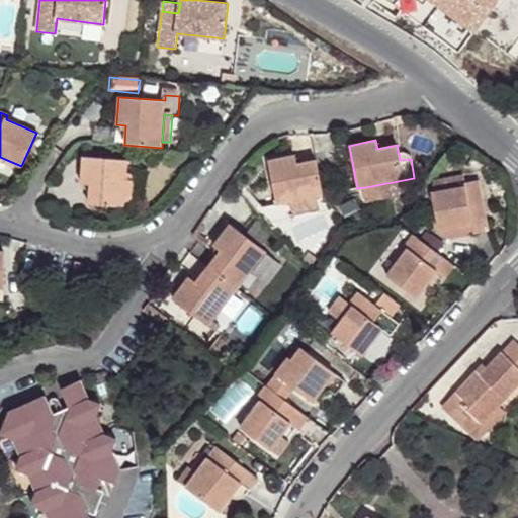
[(295,155),(268,161),(276,204),(290,201),(317,195),(323,194),(316,161),(296,164),(295,155)]
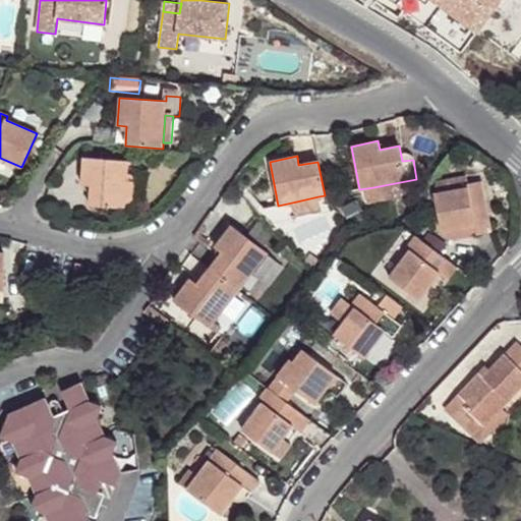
[(128,161),(84,158),(81,185),(91,186),(89,207),(124,210),(124,203),(126,175),(128,161)]
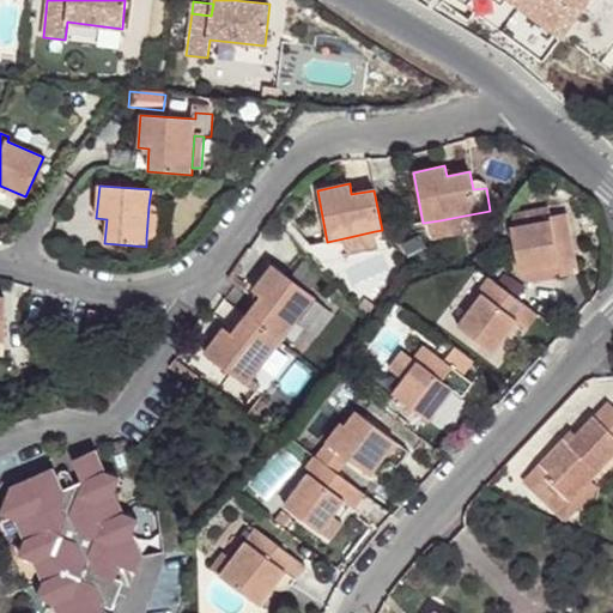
[(161,207),(149,206),(146,238),(158,240),(161,207)]
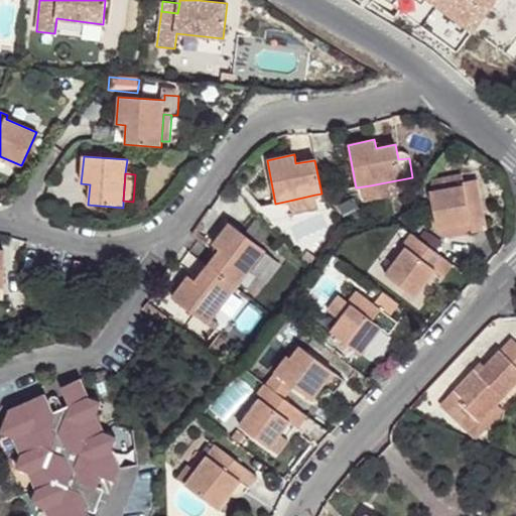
[(487,230),(478,178),(461,182),(459,174),(431,179),(430,191),(437,228),(469,222),(471,233),(487,230)]
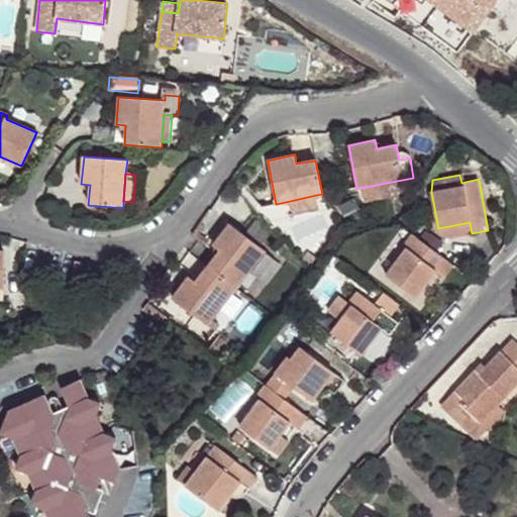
[(397,181),(371,186),(372,195),(399,189),(397,181)]
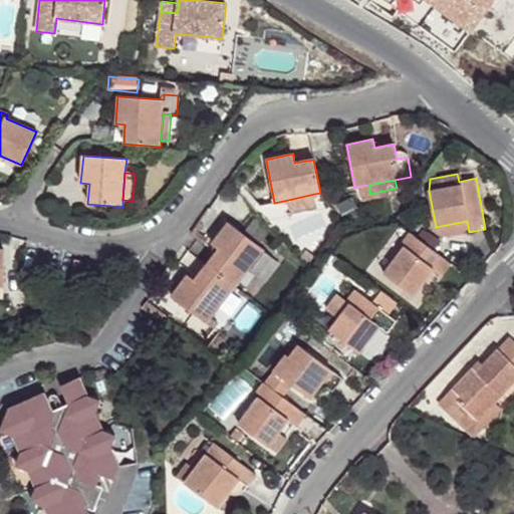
[(314,194),(288,200),(290,212),(316,207),(314,194)]
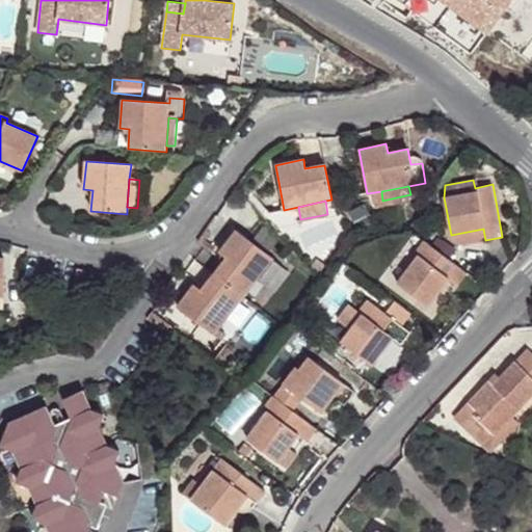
[(485,240),(483,229),(451,235),(456,245),(485,240)]
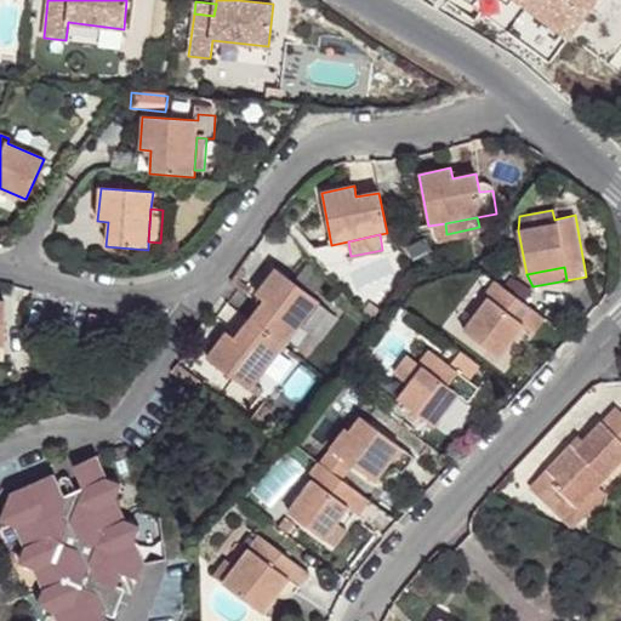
[(265,302),(250,320),(284,346),(318,302),(275,269),(256,296),(265,302)]
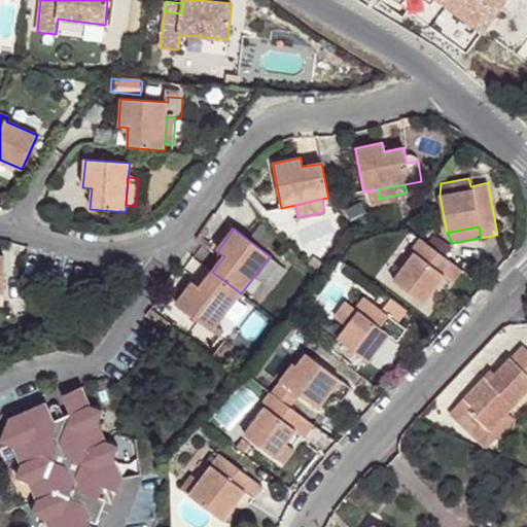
[(440,240),(433,235),(426,244),(432,249),(440,240)]
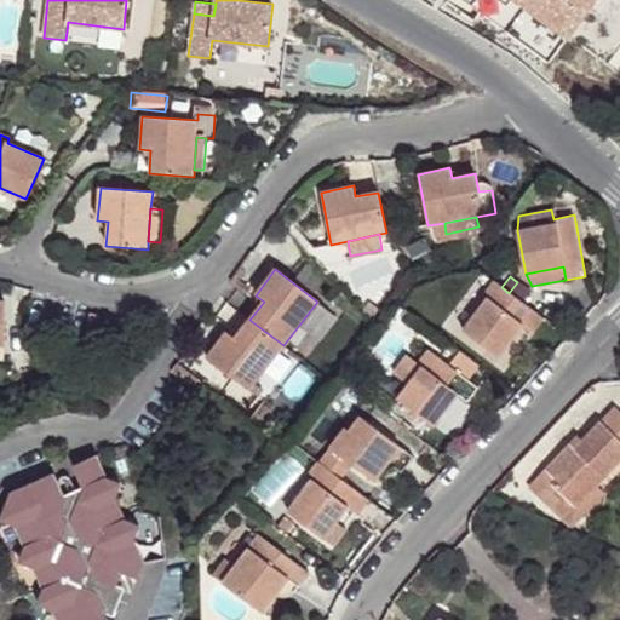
[(509,293),(501,287),(494,281),(483,296),(487,298),(463,331),(498,357),(522,326),(533,333),(544,319),(522,302),(509,293)]
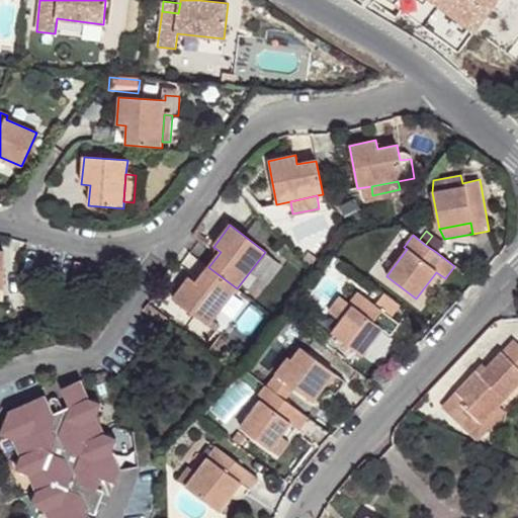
[(442,244),(432,236),(425,245),(436,252),(442,244)]
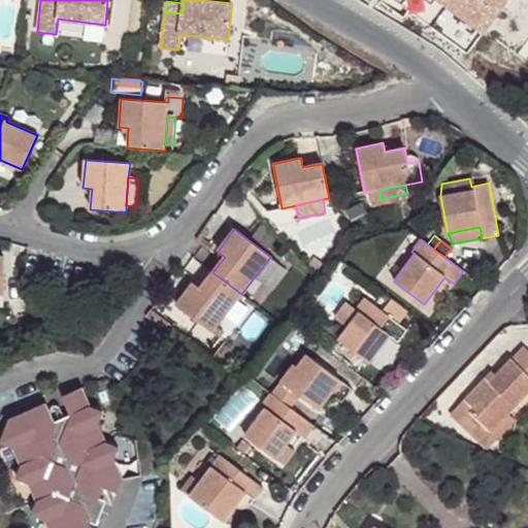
[(77,268),(75,277),(90,281),(92,271),(77,268)]
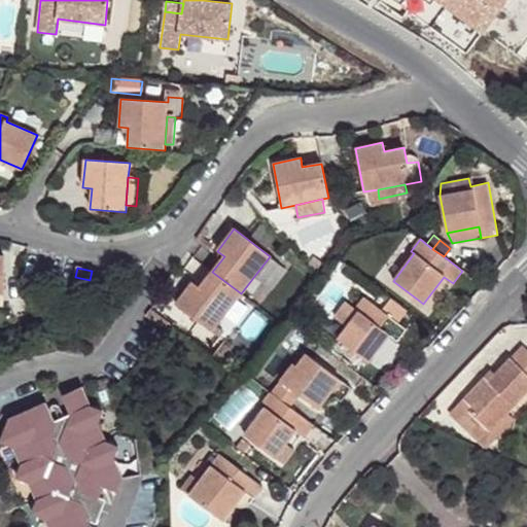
[(194,282),(177,304),(212,331),(241,293),(212,272),(201,287),(194,282)]
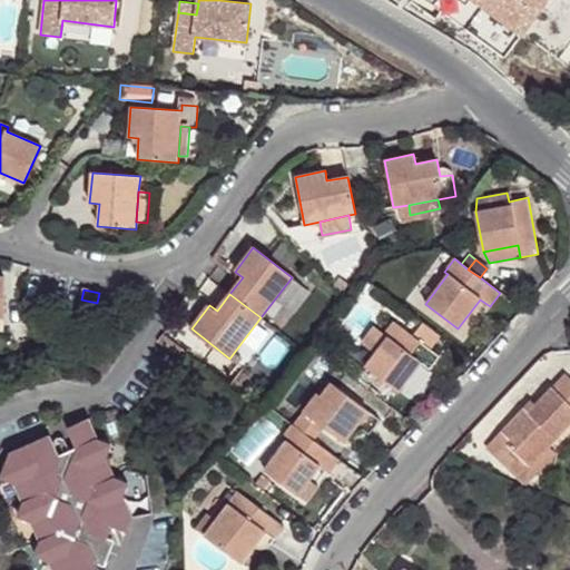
[(414,335),(395,321),(385,334),(389,337),(376,353),(366,366),(399,391),(421,362),(430,370),(441,356),(432,350),(414,335)]
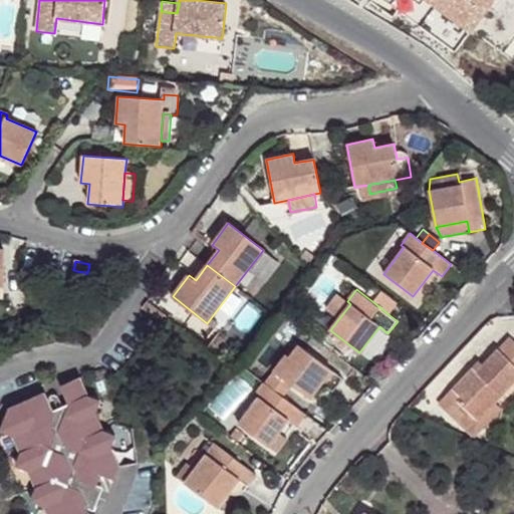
[(398,305),(380,292),(373,302),(390,315),(398,305)]
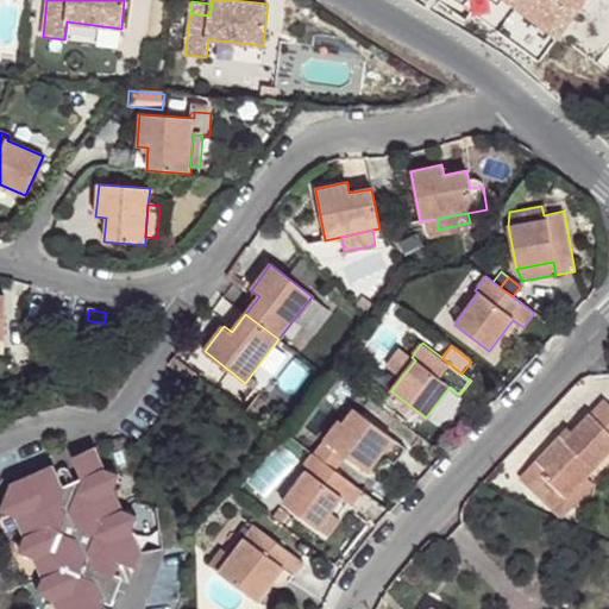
[(401,349),(388,366),(402,377),(415,360),(412,357),(401,349)]
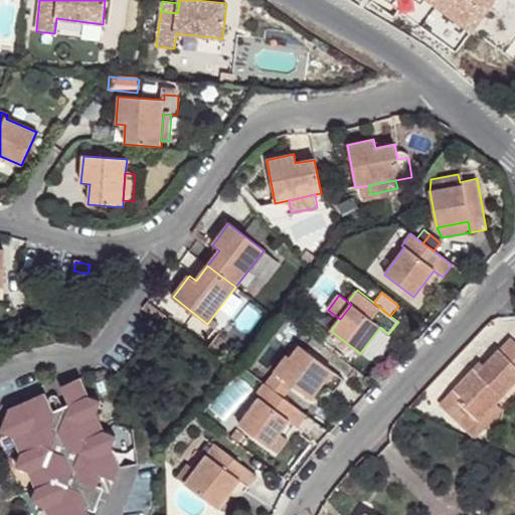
[(170,311),(150,296),(146,302),(166,317),(170,311)]
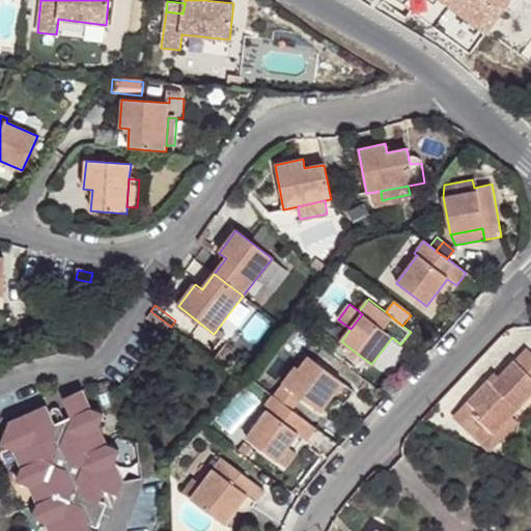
[(302,325),(298,330),(307,336),(311,331),(302,325)]
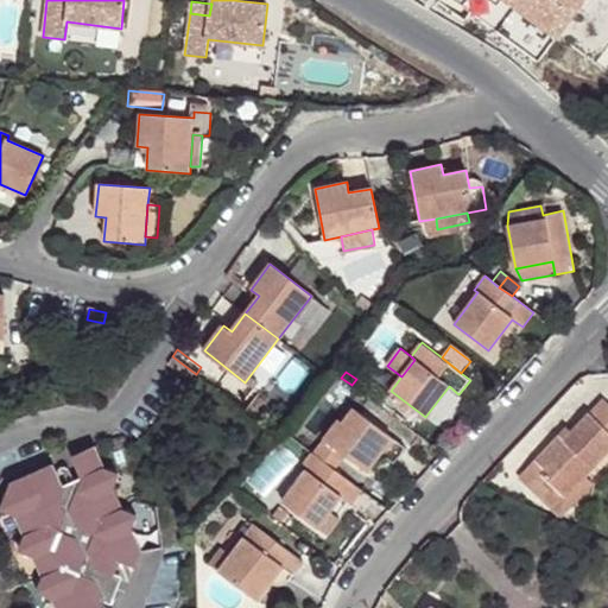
[(558,435),(536,458),(545,469),(542,473),(565,496),(586,475),(607,450),(607,403),(602,398),(590,413),(589,412),(563,438),(558,435)]
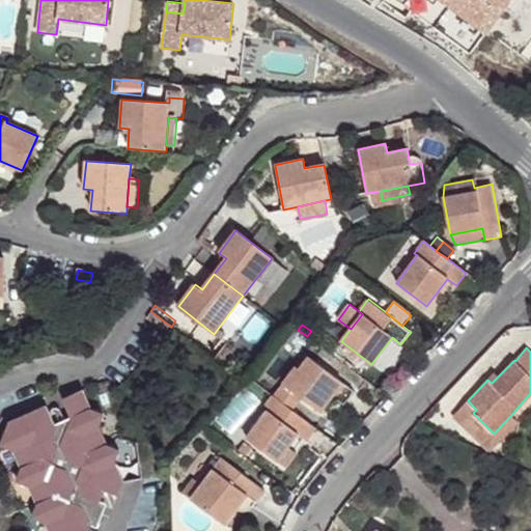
[(300,367),(309,355),(305,352),(296,364),(300,367)]
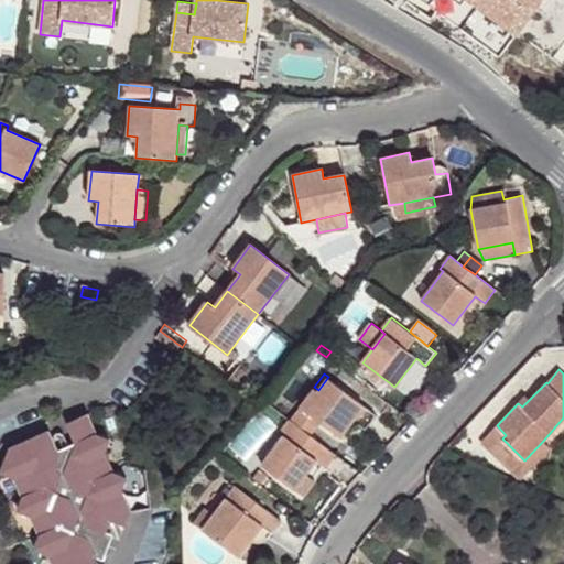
[(377,413),(328,377),(318,390),(314,387),(300,405),(322,422),(342,437),(347,431),(355,420),(366,427),(377,413)]
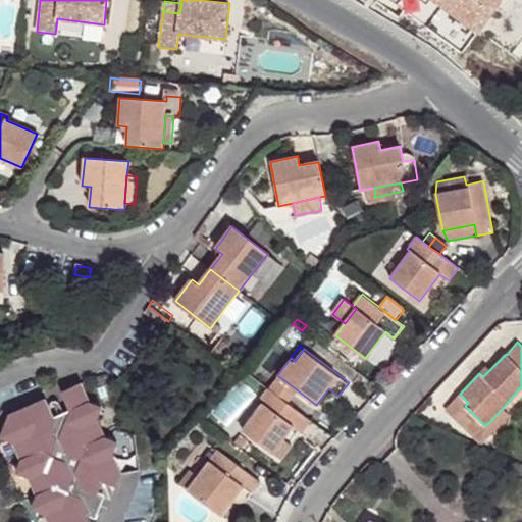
[(298,390),(277,375),(267,388),(269,389),(288,404),(298,390)]
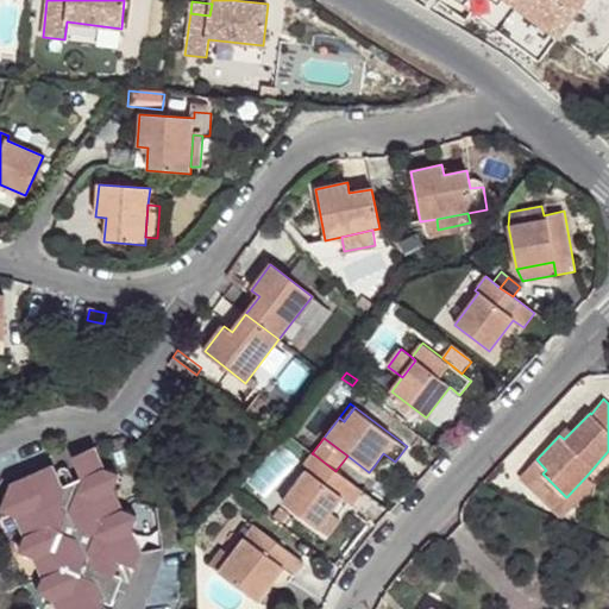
[(64,488),(54,464),(10,483),(0,512),(16,519),(24,538),(18,553),(32,558),(42,579),(36,596),(52,601),(55,608),(101,608),(104,602),(114,575),(119,563),(135,570),(142,552),(132,532),(138,518),(125,512),(114,490),(120,475),(105,468),(96,447),(73,458),(82,479),(76,494),(64,488)]
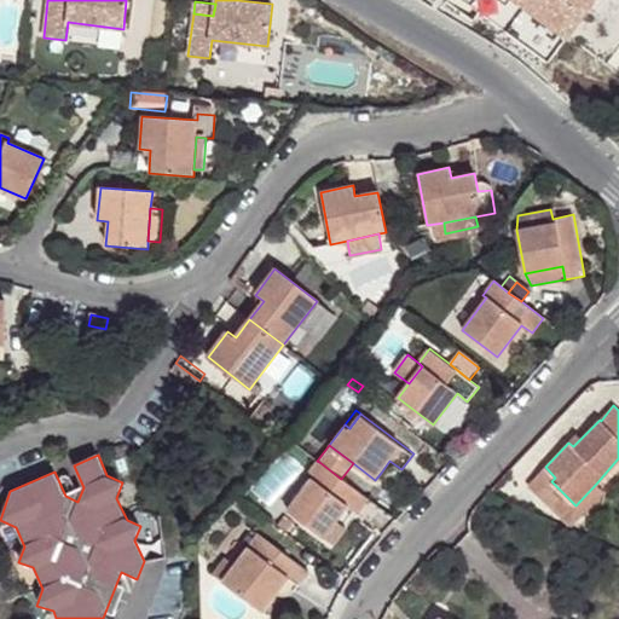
[(401,469),(389,461),(381,473),(388,475),(395,474),(399,473),(401,469)]
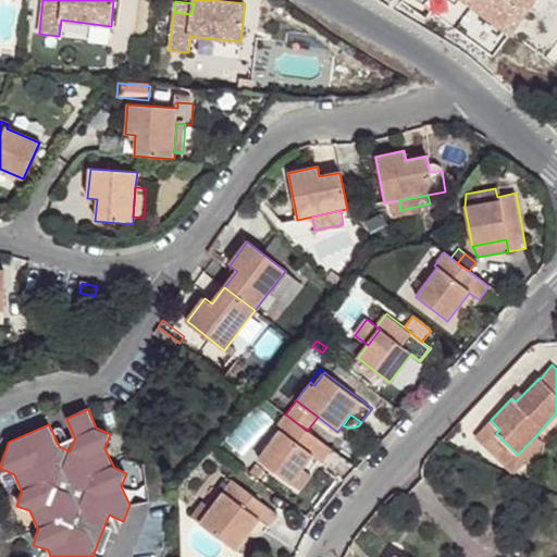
[(307,431),(287,416),(277,430),(281,432),(259,461),(291,484),(302,469),(312,456),(322,463),(332,449),(307,431)]
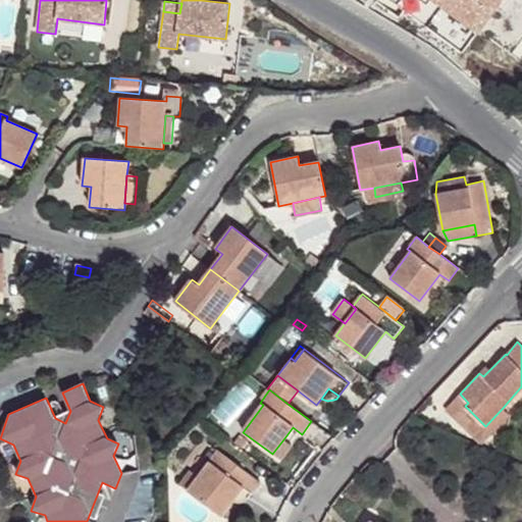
[(460,394),(446,408),(481,441),(508,413),(503,408),(485,426),(465,406),(468,403),(460,394)]
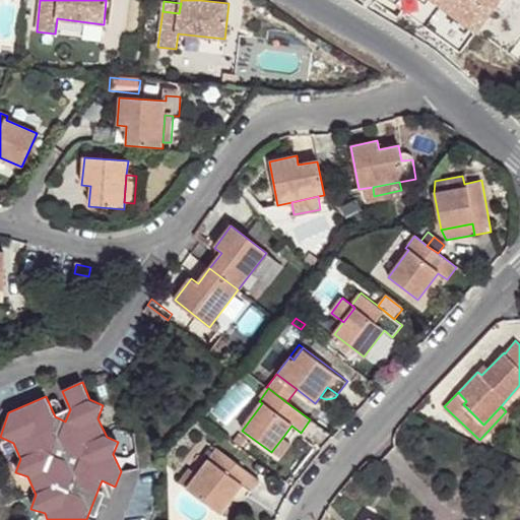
[(70,409),(55,416),(65,421),(70,409)]
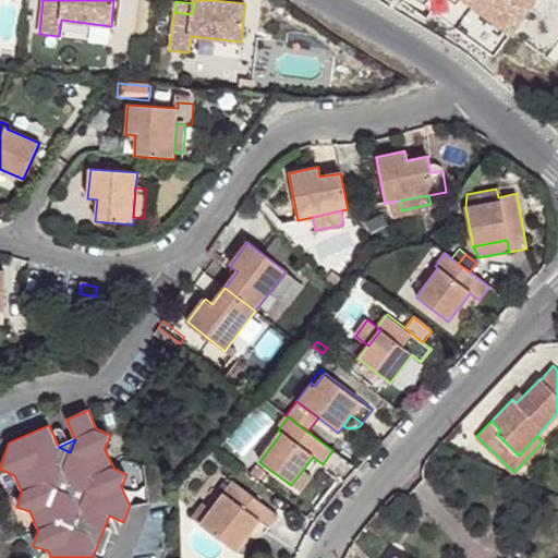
[(256,464),(250,473),(258,480),(265,472),(256,464)]
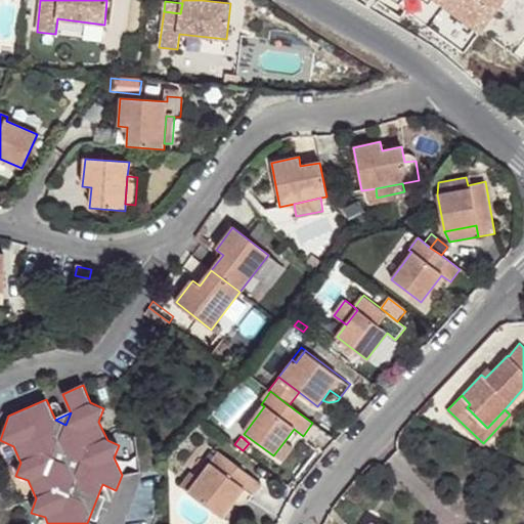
[(293,447),(285,441),(273,455),(282,463),(293,447)]
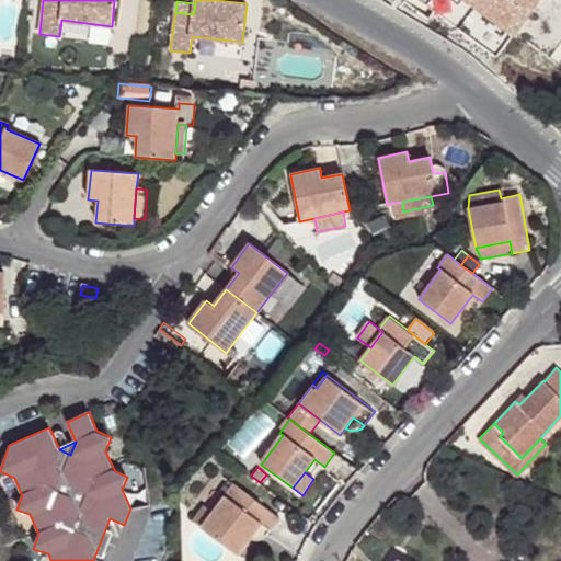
[(281,519),(233,484),(213,512),(202,527),(239,556),(255,534),(262,524),(271,531),(281,519)]
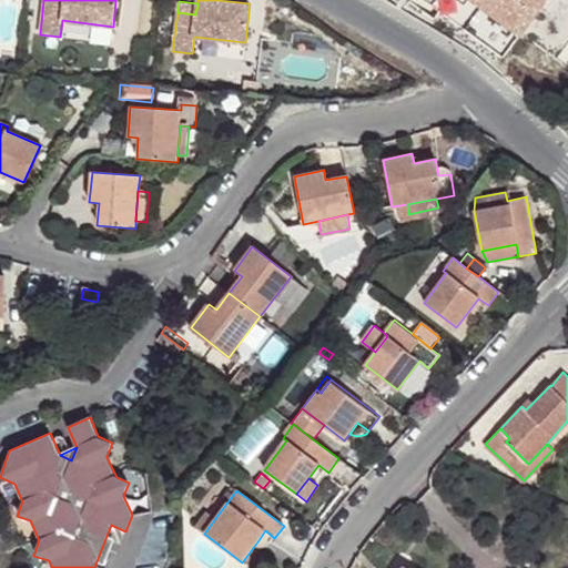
[(206,511),(194,526),(204,534),(215,518),(206,511)]
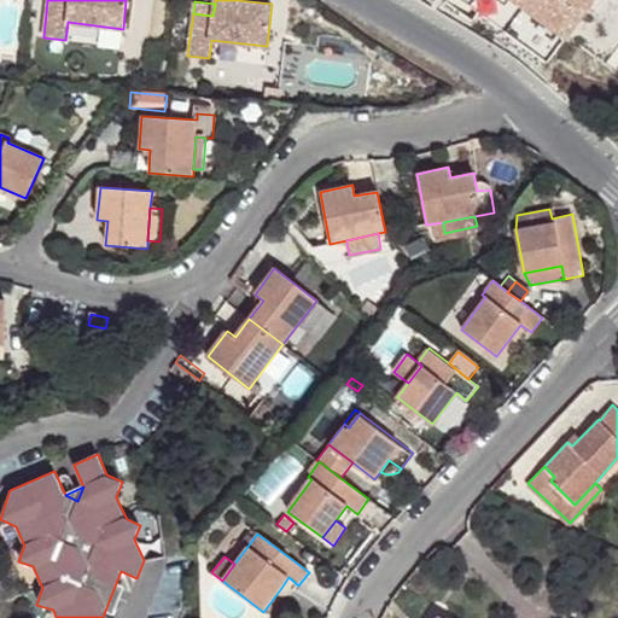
[(293,589),(298,586),(289,577),(281,588),(284,589),(291,590),(293,589)]
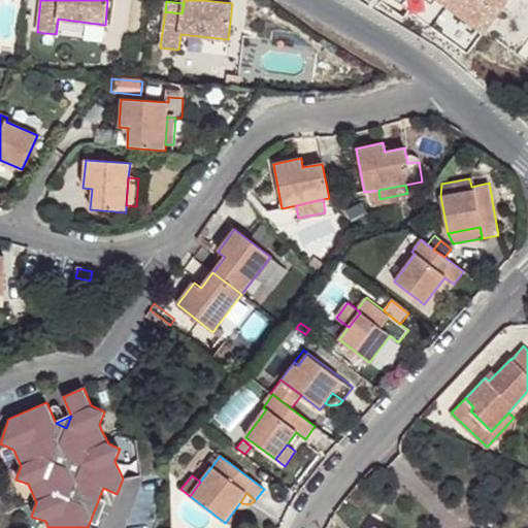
[(99,498),(90,522),(96,525),(105,501),(99,498)]
